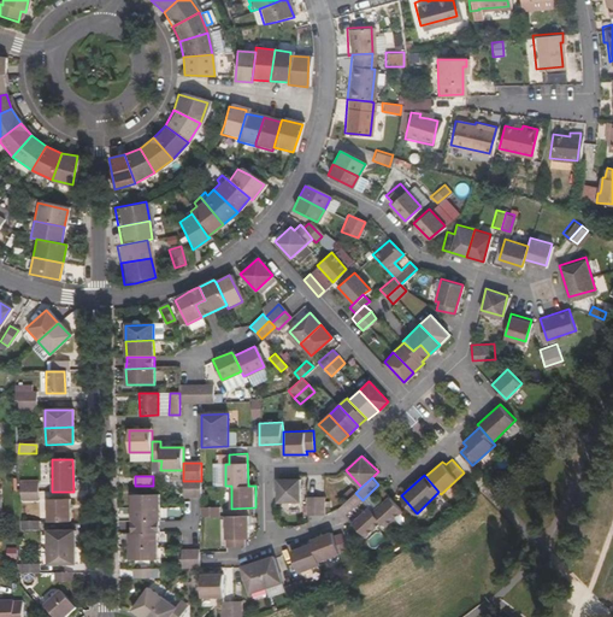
[(300,480),(278,480),(278,501),(301,501),(300,480)]
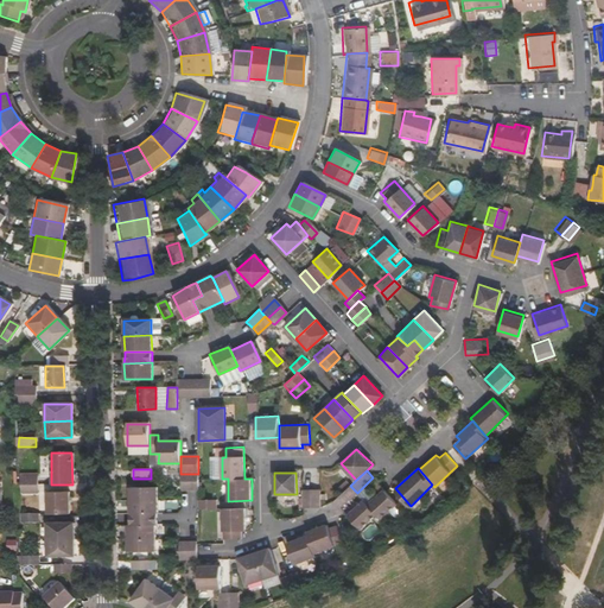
[(199,491),(198,474),(180,474),(182,491),(199,491)]
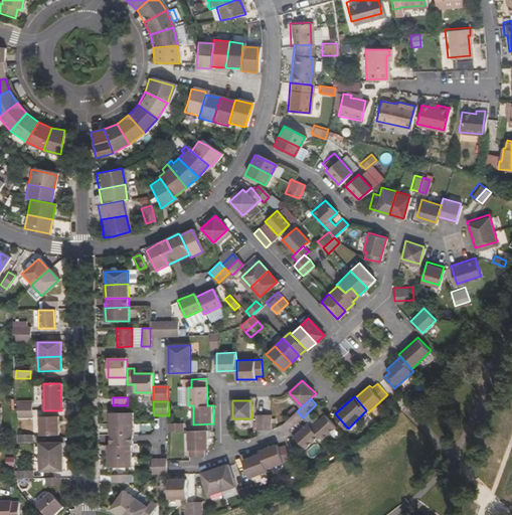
[(303,417),(297,411),(284,423),(289,430),(303,417)]
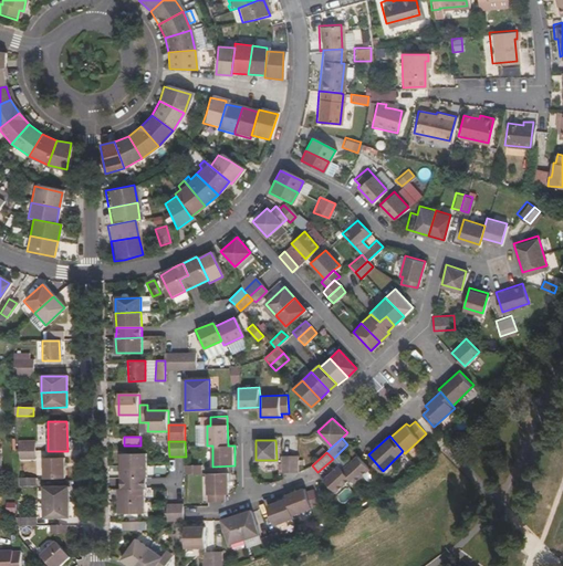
[(122,465),(147,464),(147,453),(122,453),(122,465)]
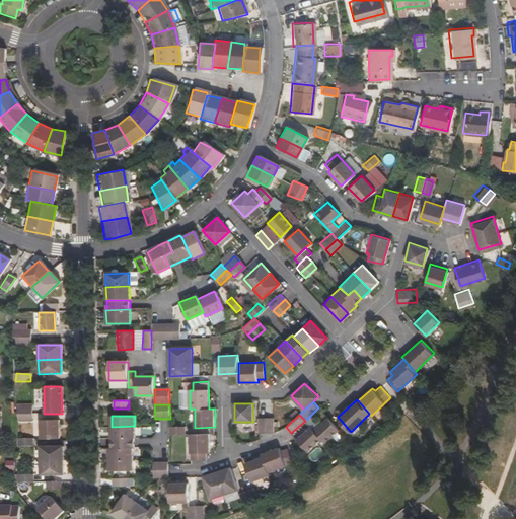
[(328,418),(314,430),(322,438),(325,442),(340,429),(328,418)]
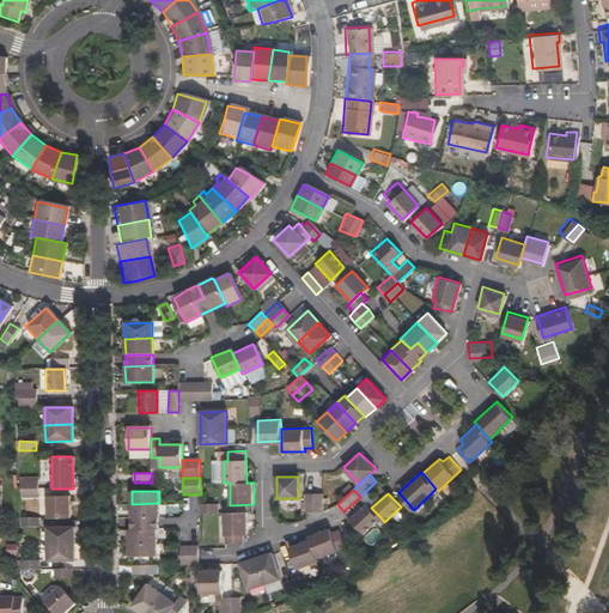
[(48,496),(49,519),(69,519),(68,496),(48,496)]
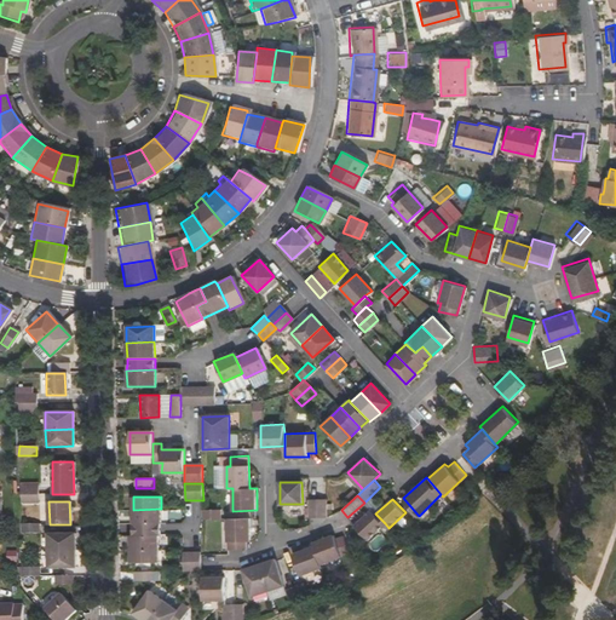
[(162,522),(161,509),(133,510),(133,523),(162,522)]
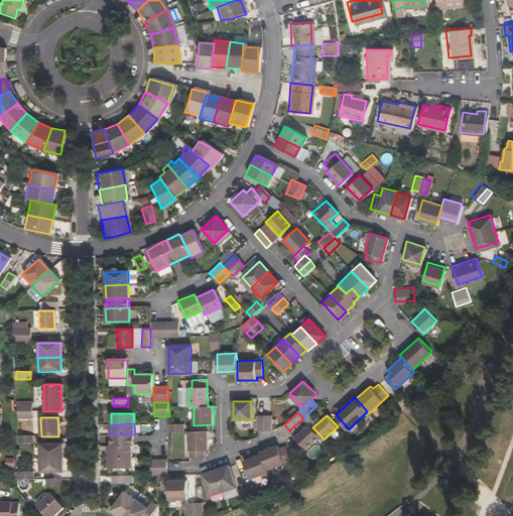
[(184,432),(184,424),(169,424),(169,432),(184,432)]
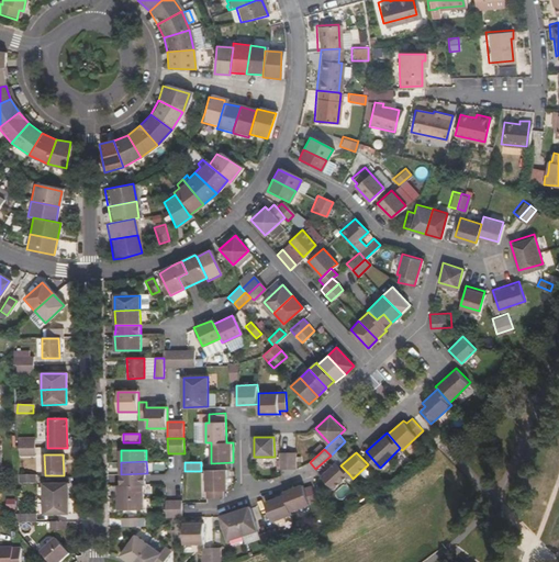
[(349,474),(341,465),(337,462),(322,475),(334,489),(349,474)]
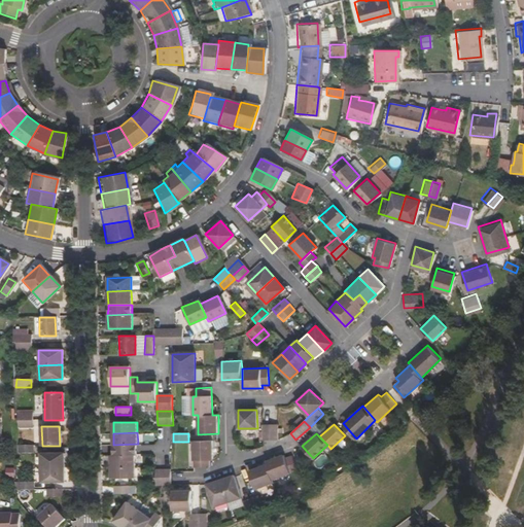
[(214,460),(213,441),(194,441),(194,467),(210,467),(210,460),(214,460)]
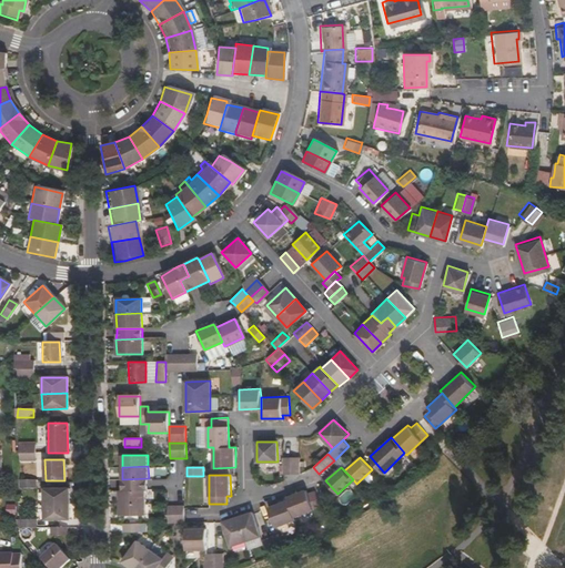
[(149,484),(149,478),(122,479),(122,485),(123,489),(145,488),(149,488),(149,484)]
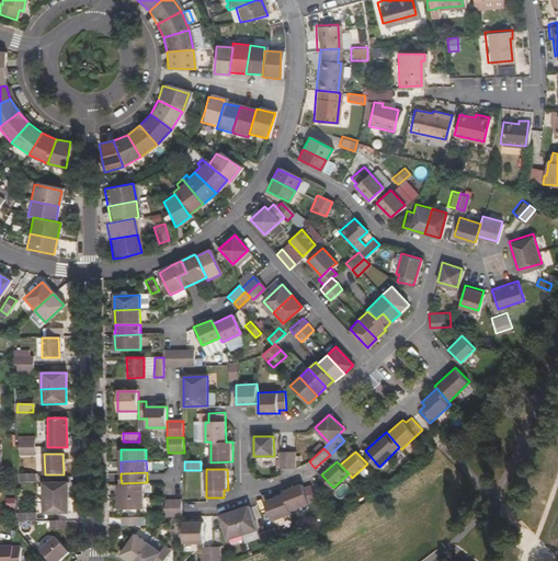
[(43,499),(68,499),(67,482),(43,482),(43,499)]
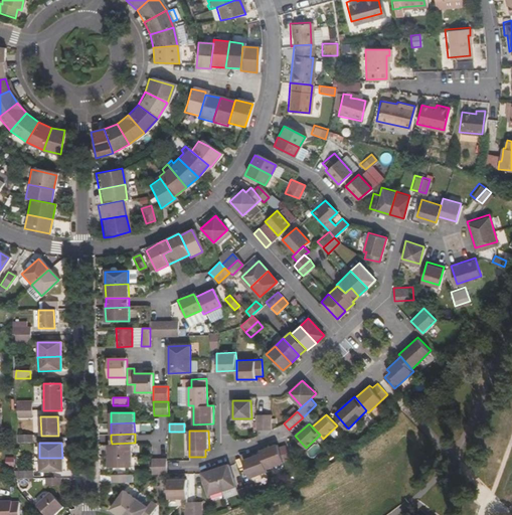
[(133,455),(132,443),(112,444),(109,444),(109,456),(133,455)]
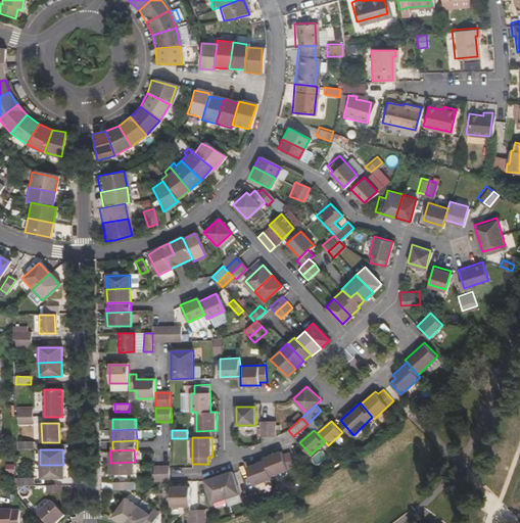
[(264,458),(265,461),(271,476),(295,466),(289,452),(283,454),(282,450),(264,458)]
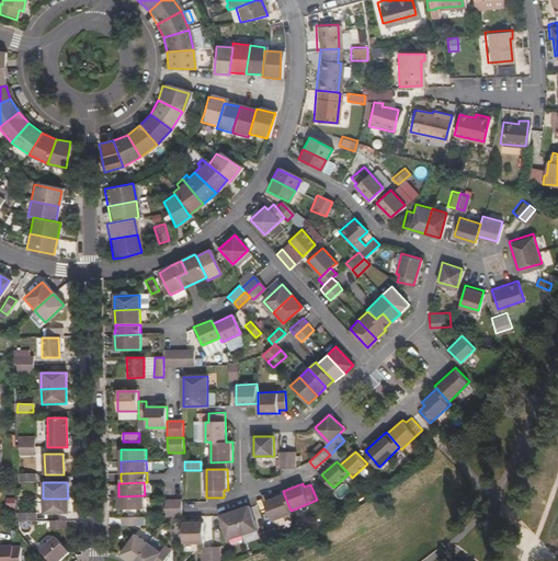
[(291,511),(284,494),(266,501),(273,519),(292,513),(291,511)]
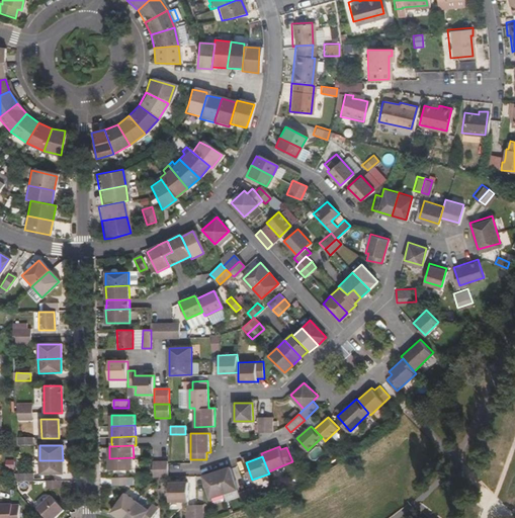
[(134,468),(134,457),(109,458),(110,469),(134,468)]
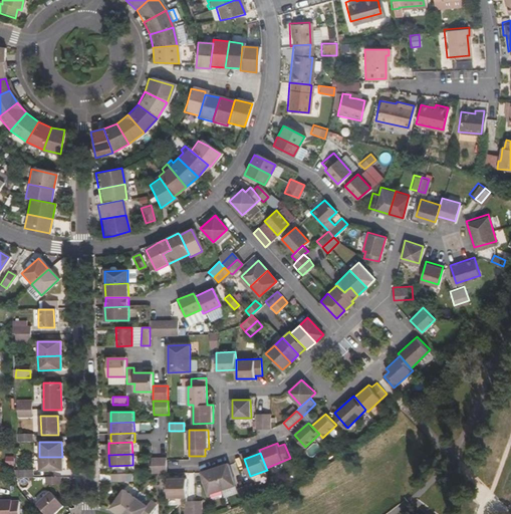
[(63,470),(62,457),(39,457),(40,471),(63,470)]
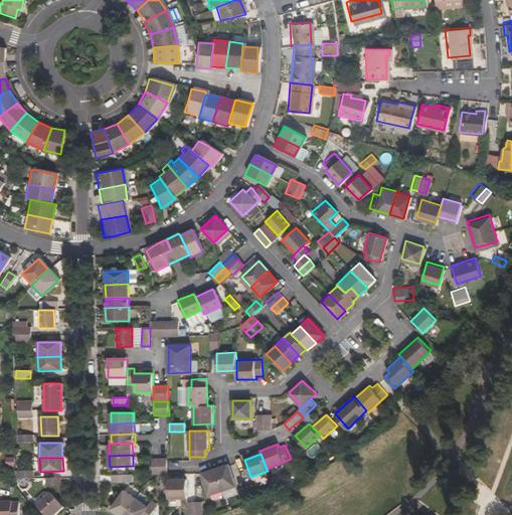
[(152,458),(152,474),(167,474),(167,458),(152,458)]
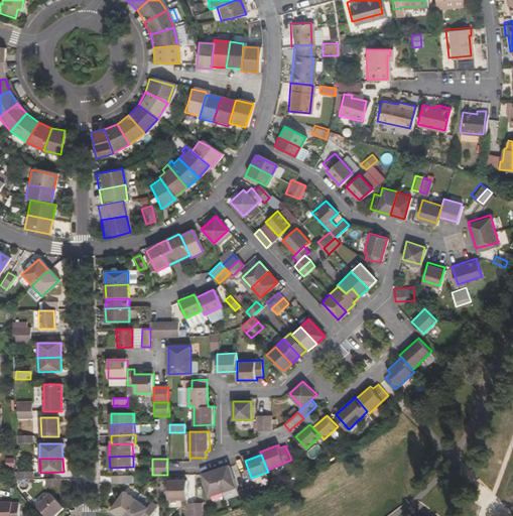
[(216,469),(224,491),(237,487),(231,465),(216,469)]
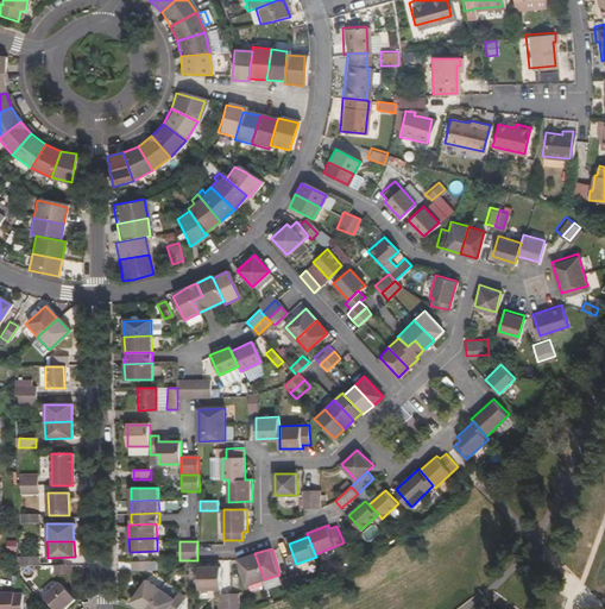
[(247,584),(264,579),(254,553),(239,558),(247,584)]
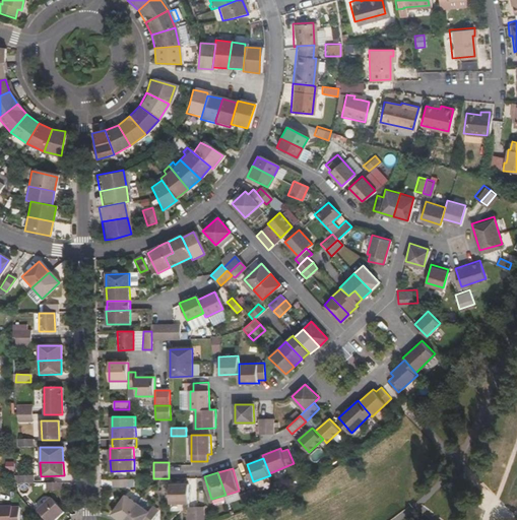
[(189,484),(171,485),(170,503),(189,503),(189,484)]
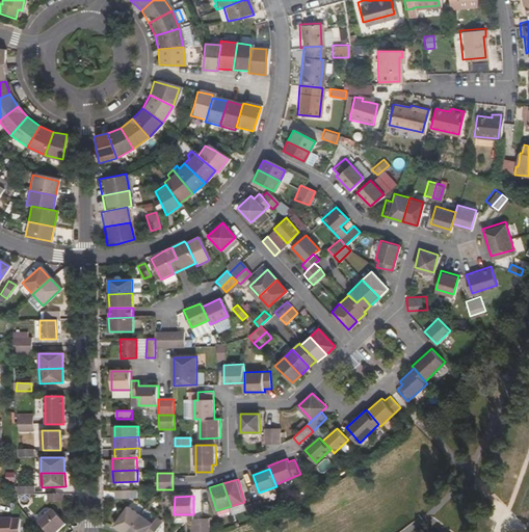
[(261,500),(254,502),(259,516),(266,514),(261,500)]
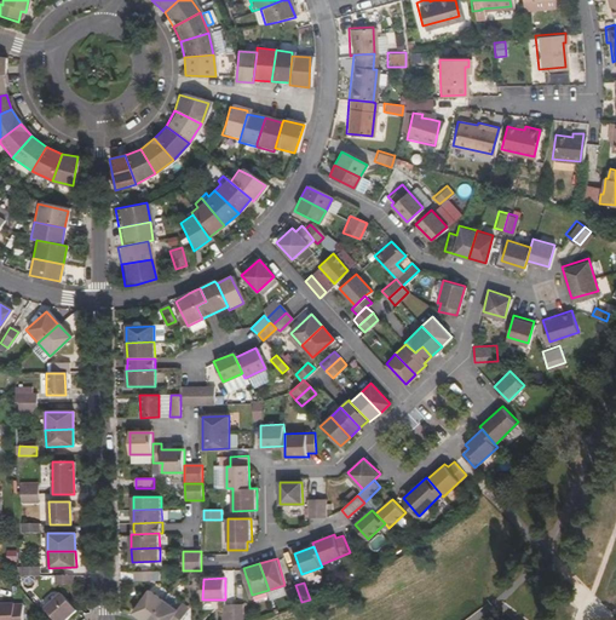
[(301,602),(295,585),(288,587),(294,606),(301,602)]
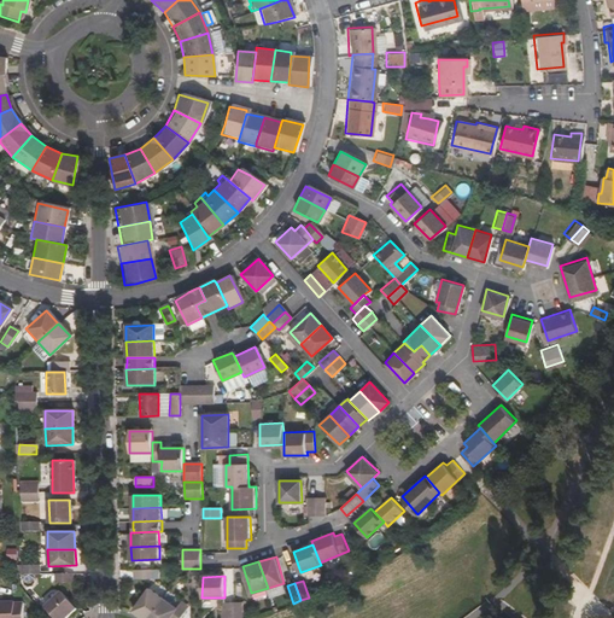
[(51,588),(36,601),(40,606),(54,592),(51,588)]
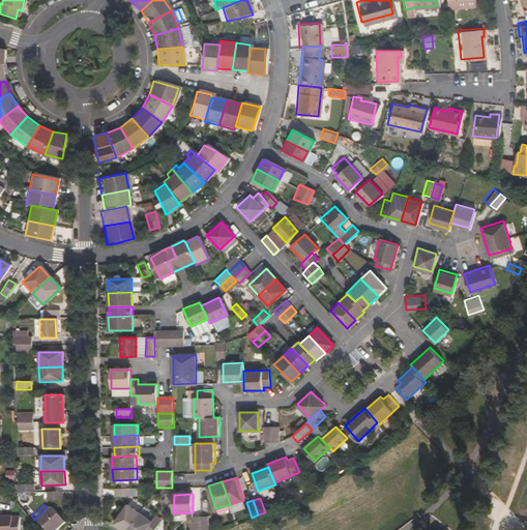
[(115,525),(122,529),(128,529),(141,513),(128,505),(115,525)]
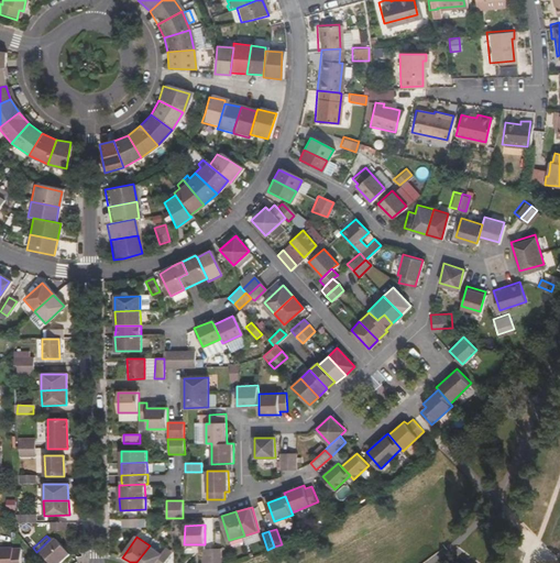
[(40,554),(46,562),(62,562),(68,556),(54,541),(40,554)]
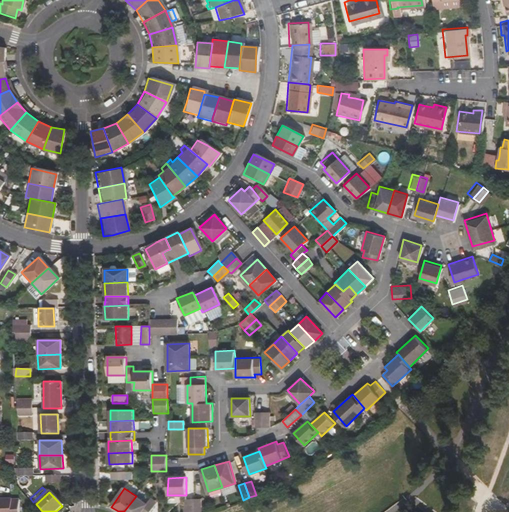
[(136,496),(124,511),(150,511),(155,506),(149,502),(148,504),(136,496)]
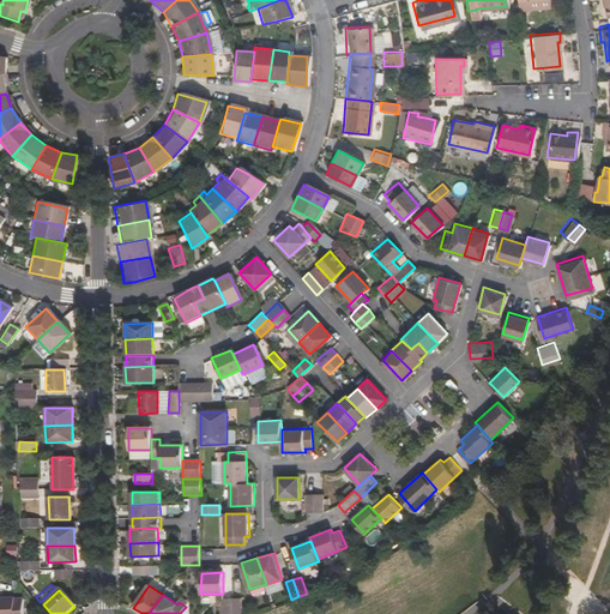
[(0,613),(23,613),(23,600),(14,601),(14,599),(0,599),(0,613)]
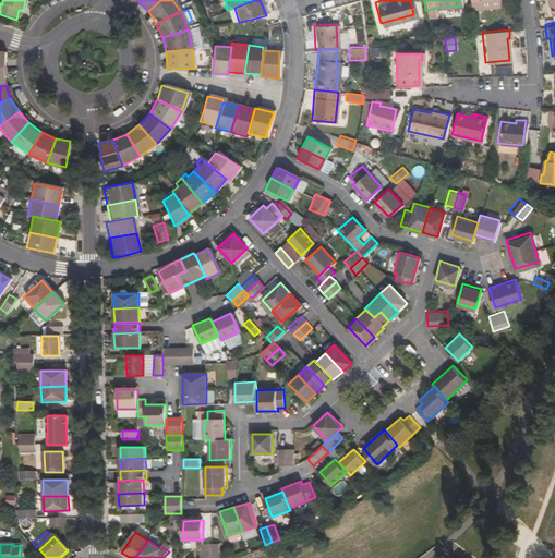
[(212,557),(212,544),(204,544),(203,557),(212,557)]
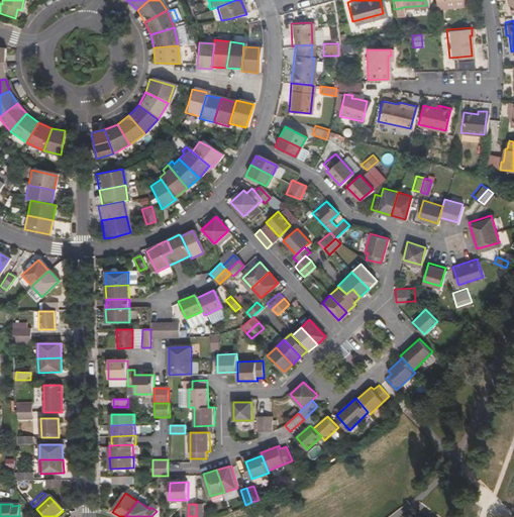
[(204,516),(204,504),(196,504),(196,516),(204,516)]
